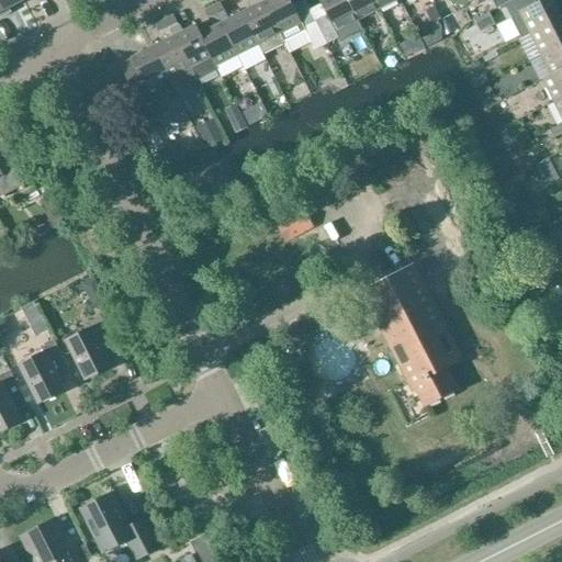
[(0,0),(0,11),(1,13),(23,2),(21,0),(0,0)]
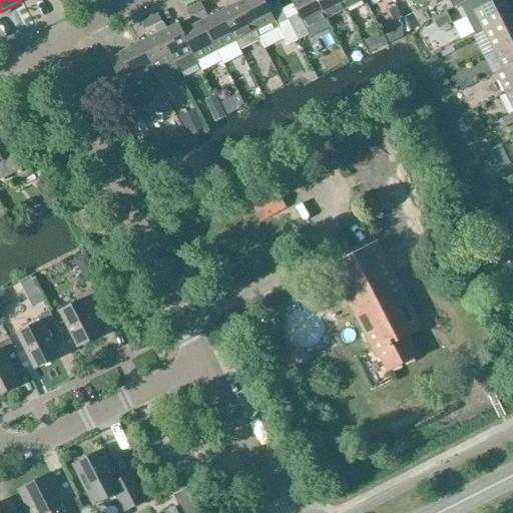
[(219,13),(234,42),(235,42),(239,50),(260,40),(259,38),(254,32),(253,32),(237,0),(228,0),(229,1),(226,3),(229,8),(219,13)]
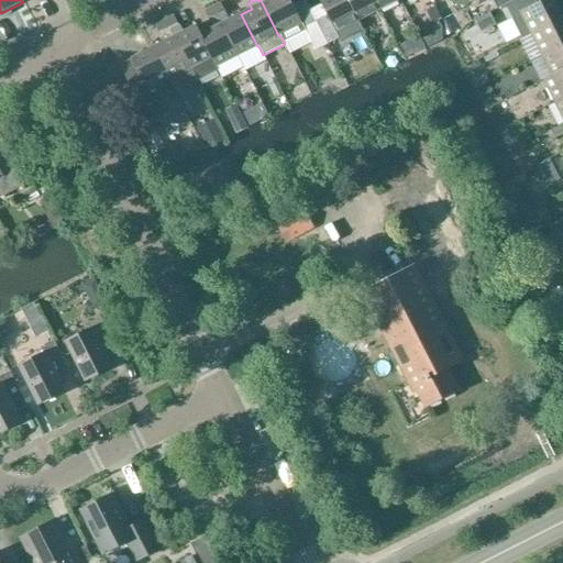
[(316,25),(315,22),(304,1),(293,7),(288,0),(261,0),(278,35),(279,35),(284,42),(304,31),(315,52),(327,46),(316,25)]
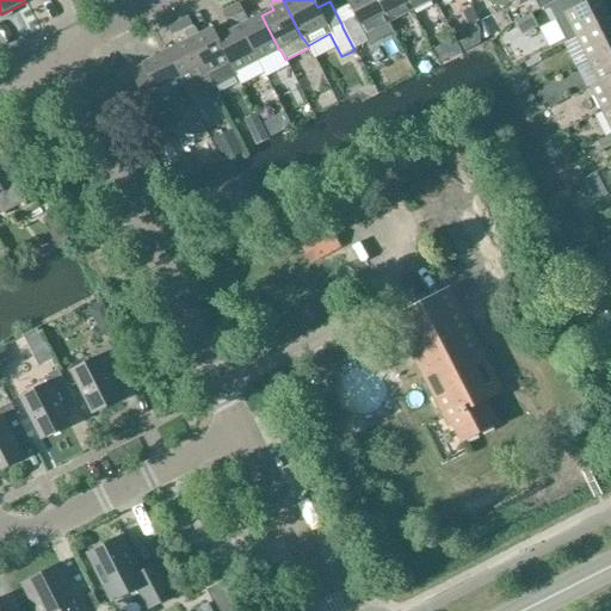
[(347,6),(335,12),(341,24),(343,28),(355,50),(368,43),(369,47),(393,35),(387,24),(375,0),(347,0),(345,1),(347,6)]
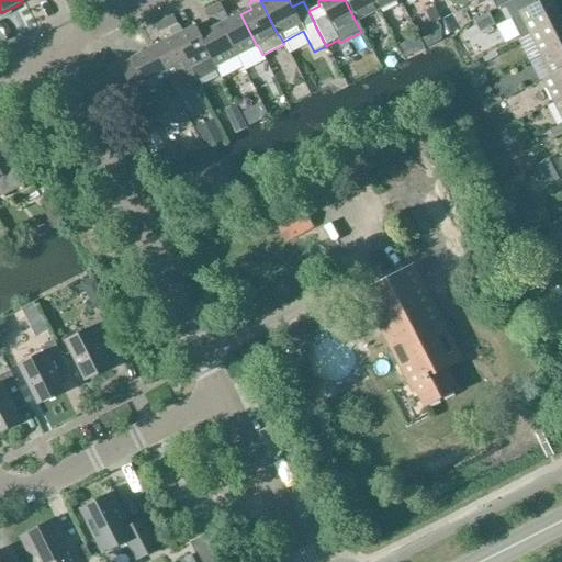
[(345,0),(356,22),(378,11),(371,0),(345,0)]
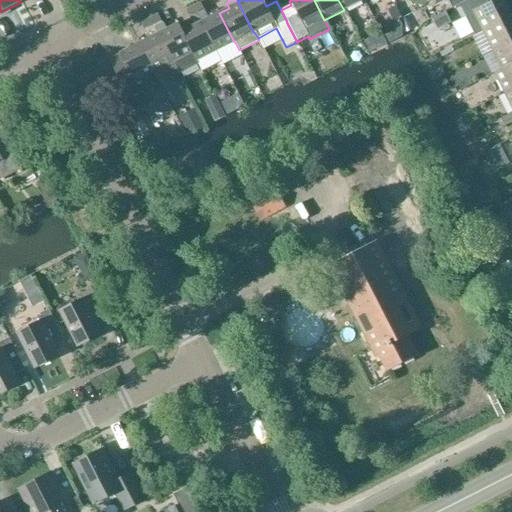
[(338,0),(344,10),(362,0),(338,0)]
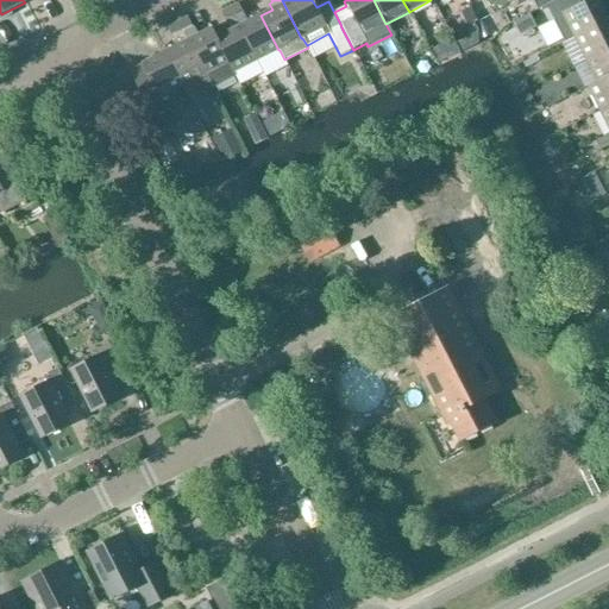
[(533,0),(538,11),(547,6),(554,2),(552,0),(514,0),(516,5),(526,0),(533,0)]
